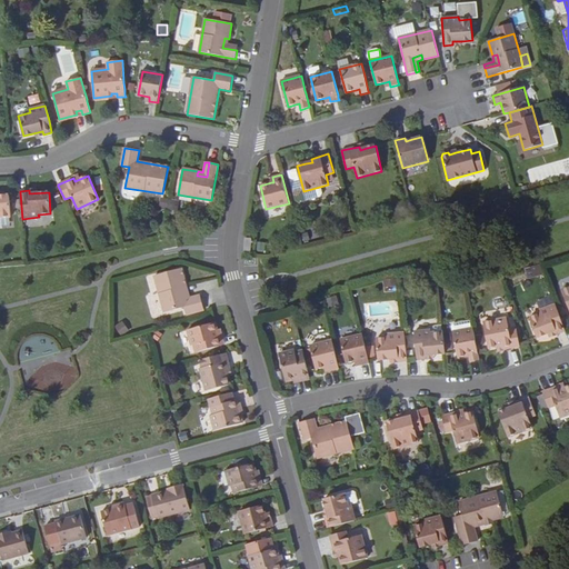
[(0,217),(10,217),(9,196),(0,196),(0,217)]
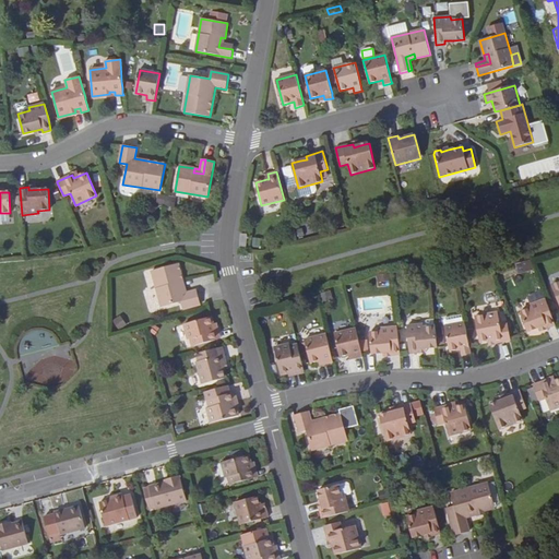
[(179,283),(183,282),(178,264),(152,271),(162,308),(181,302),(183,309),(200,305),(197,290),(186,293),(182,295),(179,283)]
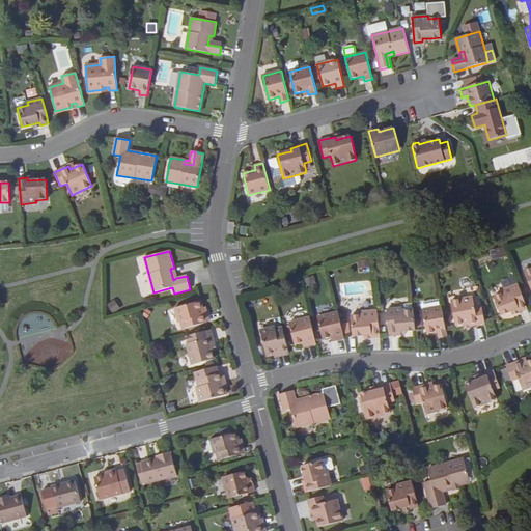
[(305,280),(307,287),(316,284),(313,276),(305,280)]
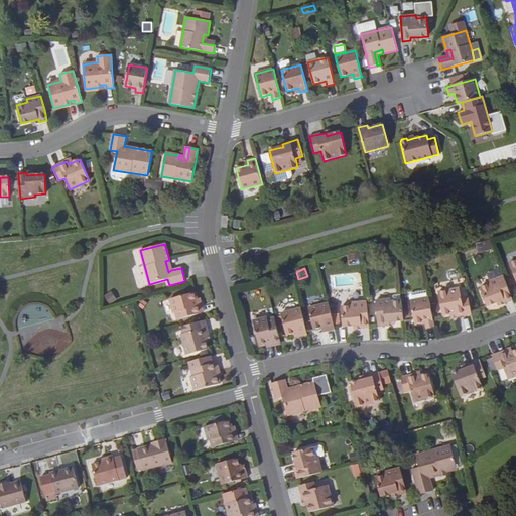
[(508,289),(504,276),(490,281),(490,284),(480,288),(487,306),(497,302),(504,300),(505,302),(512,300),(511,297),(509,291),(508,289)]
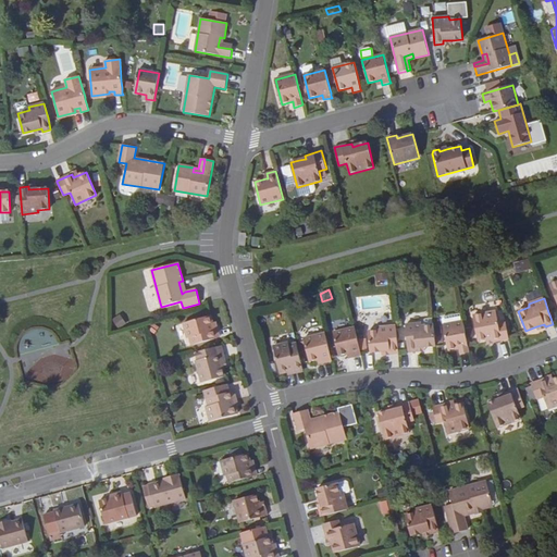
[(478,341),(484,339),(492,338),(492,342),(508,338),(506,323),(498,324),(496,311),(473,316),(478,341)]
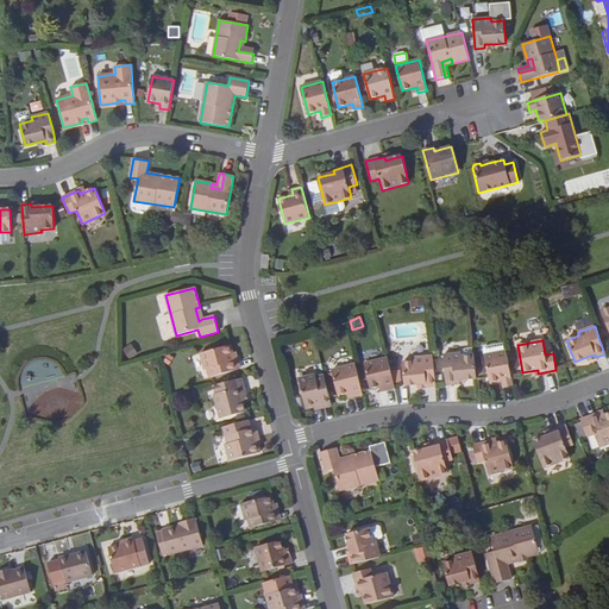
[(131,344),(123,349),(127,358),(137,353),(131,344)]
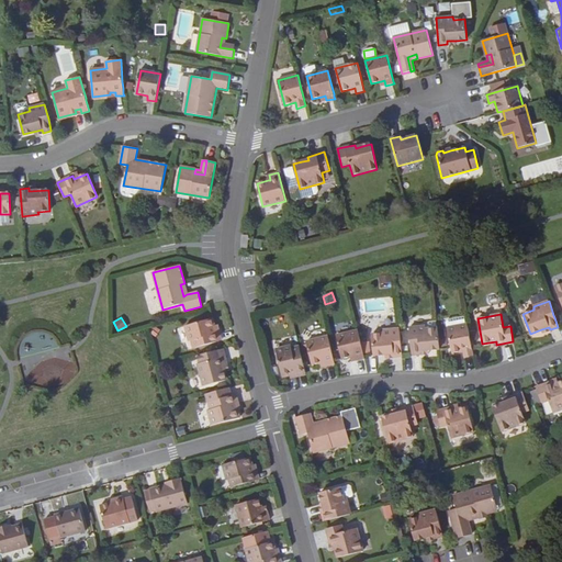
[(212,327),(214,327),(213,318),(186,326),(189,341),(192,340),(193,348),(218,341),(216,334),(214,334),(212,327)]
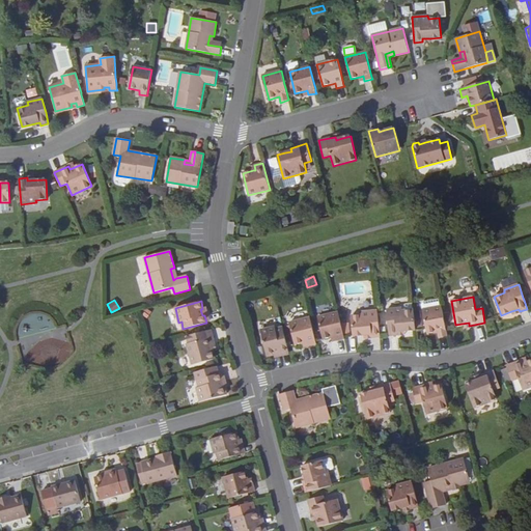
[(447,336),(442,306),(422,310),(427,334),(438,332),(439,337),(447,336)]
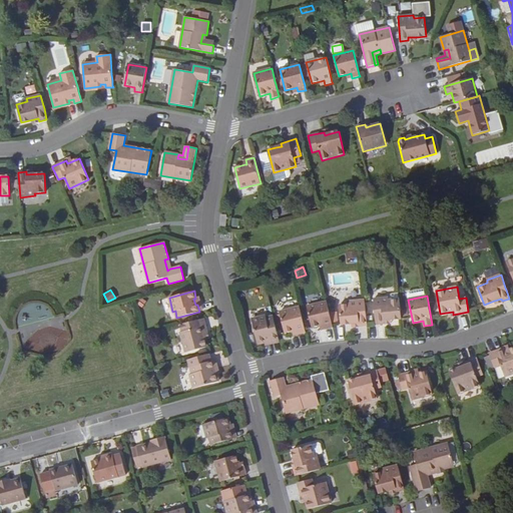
[(198,298),(195,299),(193,299),(195,305),(197,305),(199,312),(202,311),(198,298)]
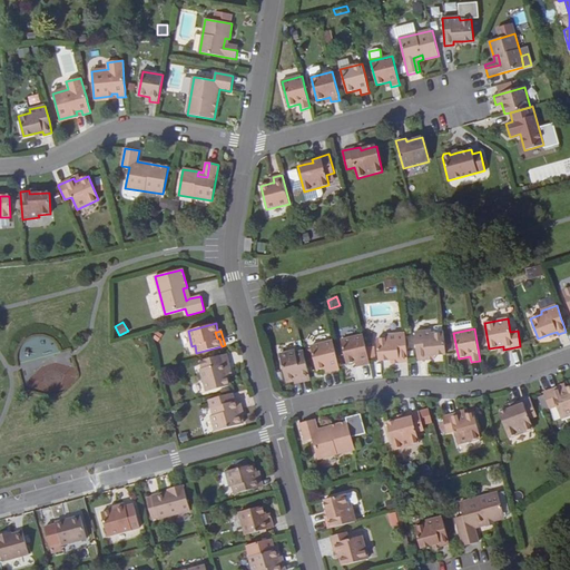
[(444,335),(443,333),(432,334),(432,331),(415,333),(418,361),(426,360),(426,356),(434,355),(445,354),(444,335)]
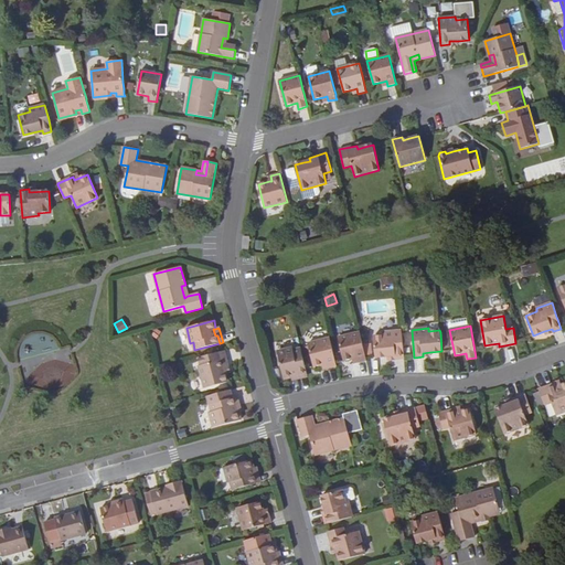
[(404,358),(402,331),(385,332),(385,336),(373,337),(375,358),(386,356),(395,355),(395,359),(404,358)]
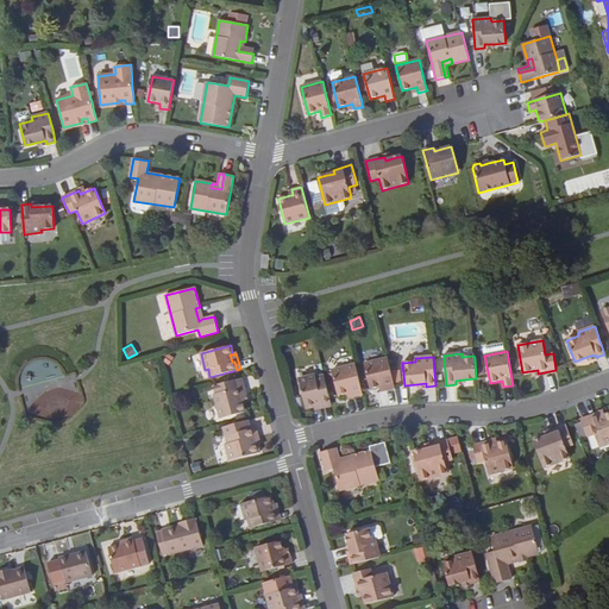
[(391,374),(388,358),(364,364),(370,389),(382,387),(384,385),(385,391),(395,389),(391,374)]
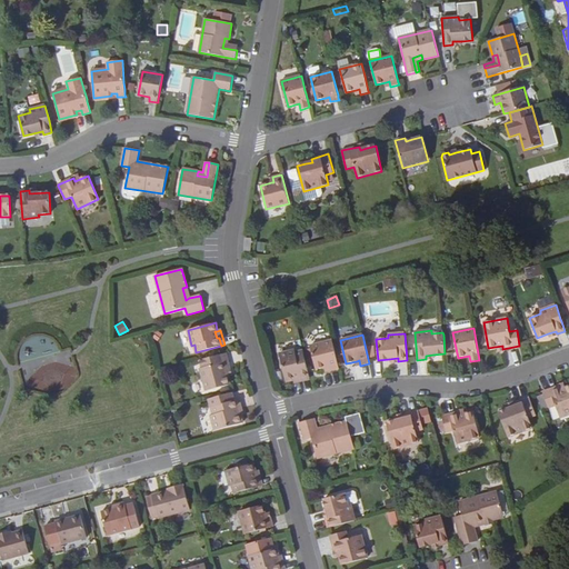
[(339,369),(332,341),(310,346),(316,369),(326,367),(329,367),(330,371),(339,369)]
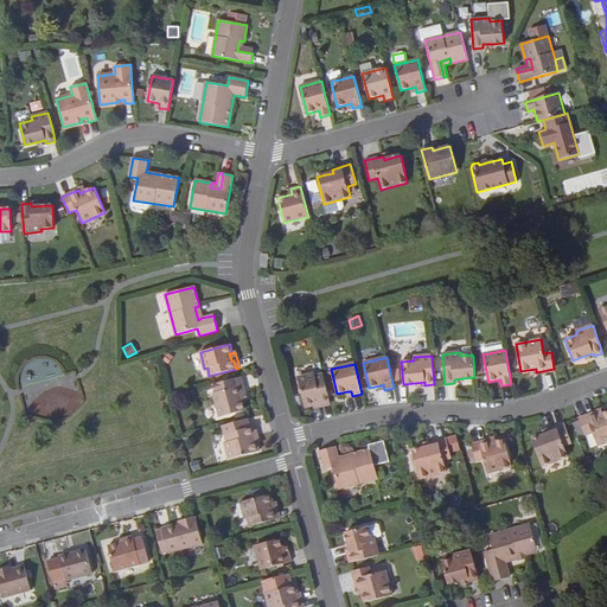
[(330,402),(324,375),(315,376),(314,374),(298,377),(305,407),(313,406),(313,403),(320,401),(320,403),(330,402)]
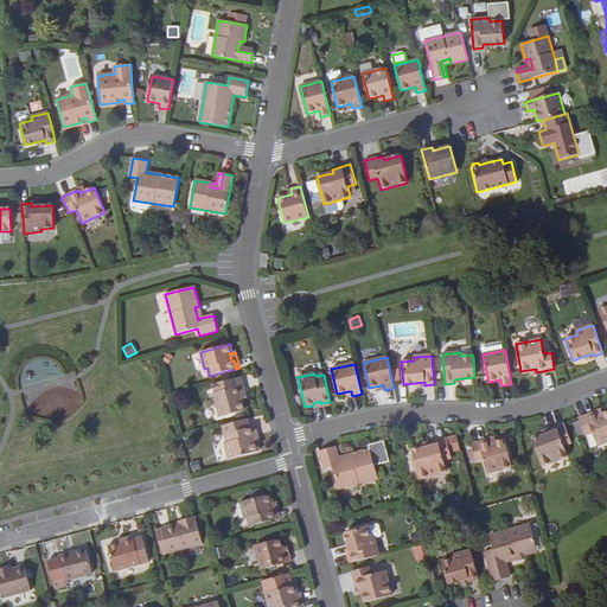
[(246,410),(242,398),(241,396),(247,395),(243,385),(213,394),(219,417),(246,410)]
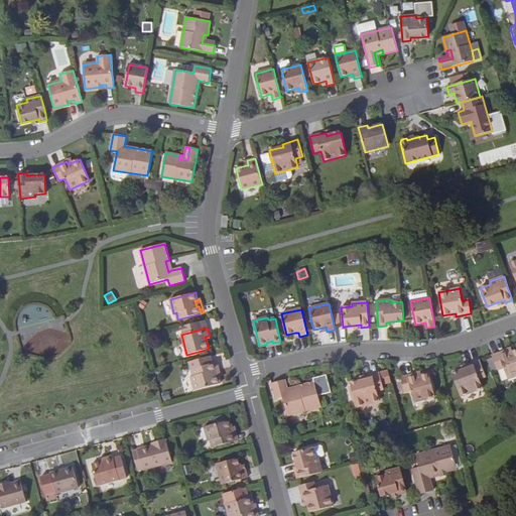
[(515,350),(514,351),(507,354),(506,351),(492,356),(497,369),(503,367),(508,379),(515,375),(515,350)]
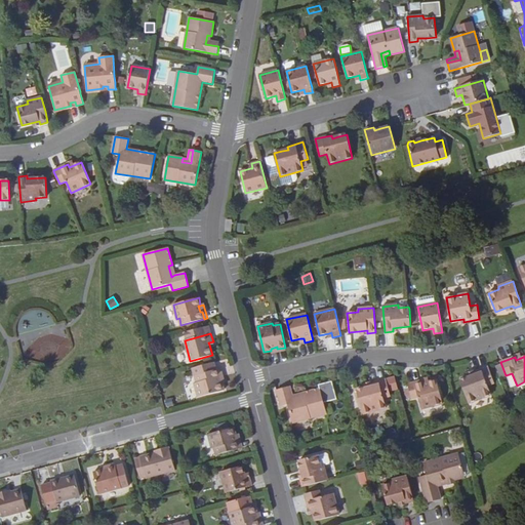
[(224,391),(221,384),(219,384),(217,377),(219,377),(217,369),(215,362),(193,368),(197,382),(194,384),(198,397),(224,391)]
